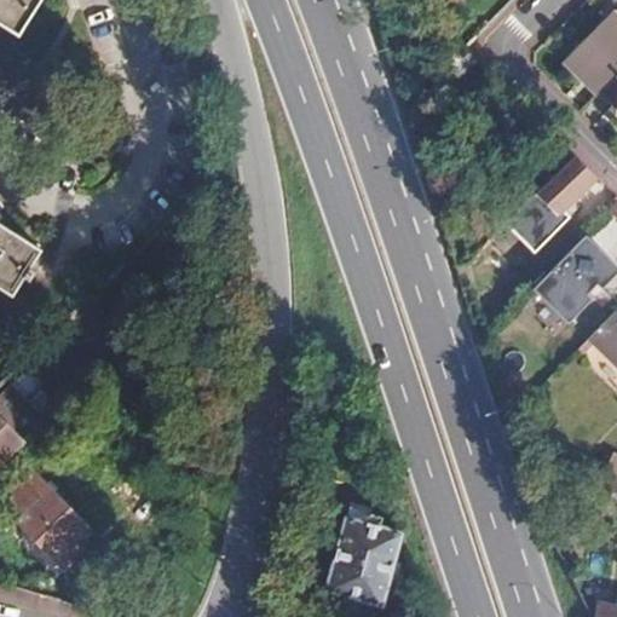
[(0,0),(0,22),(22,35),(44,0),(0,0)]
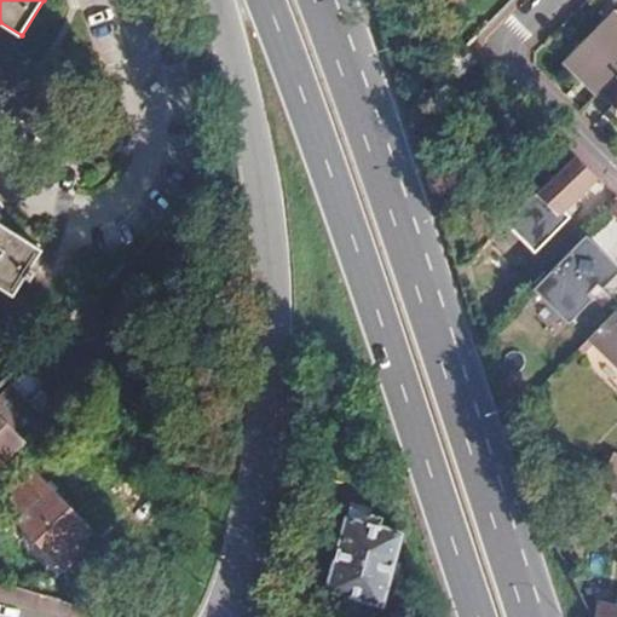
[(616,22),(613,19),(571,59),(603,92),(616,76),(616,22)]
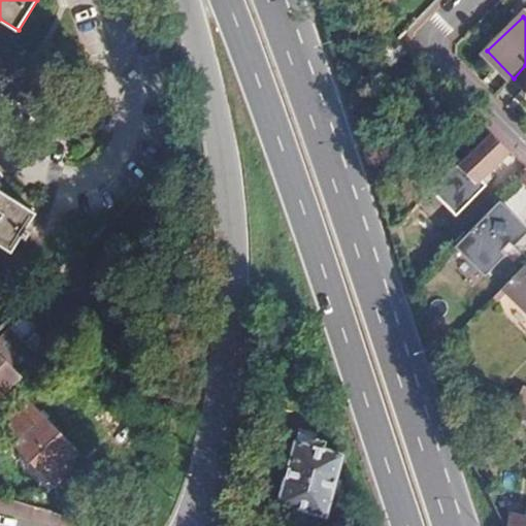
[(525,65),(514,78),(525,91),(525,65)]
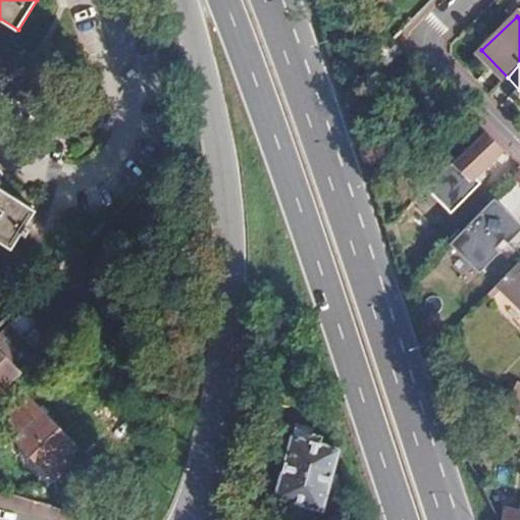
[(503,149),(484,132),(465,150),(481,166),(483,168),(503,149)]
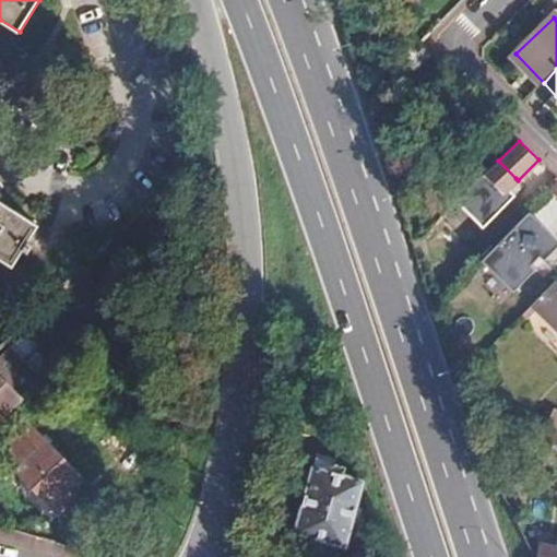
[(498,161),(490,169),(474,185),(490,202),(516,178),(498,161)]
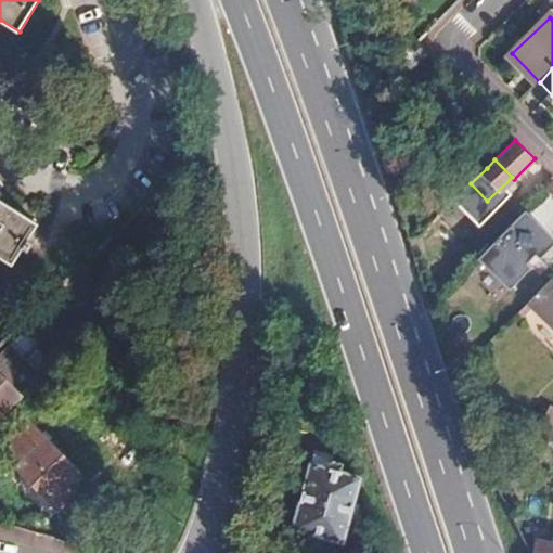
[(487,201),(471,183),(451,203),(470,221),(489,203),(487,201)]
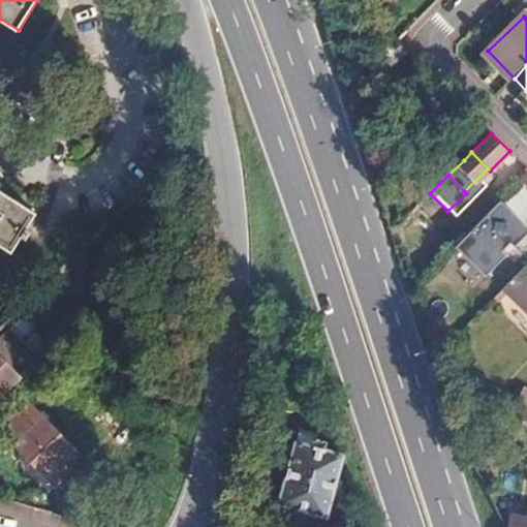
[(0,189),(0,243),(13,251),(23,236),(28,239),(33,231),(28,227),(37,213),(0,189)]
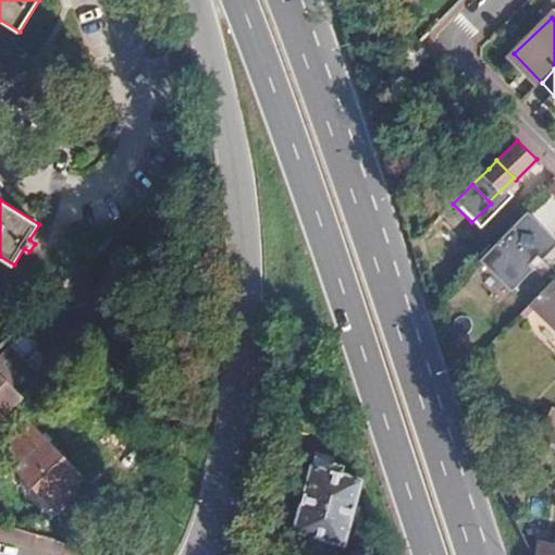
[(522,234),(502,255),(530,283),(549,263),(537,251),(539,249),(522,234)]
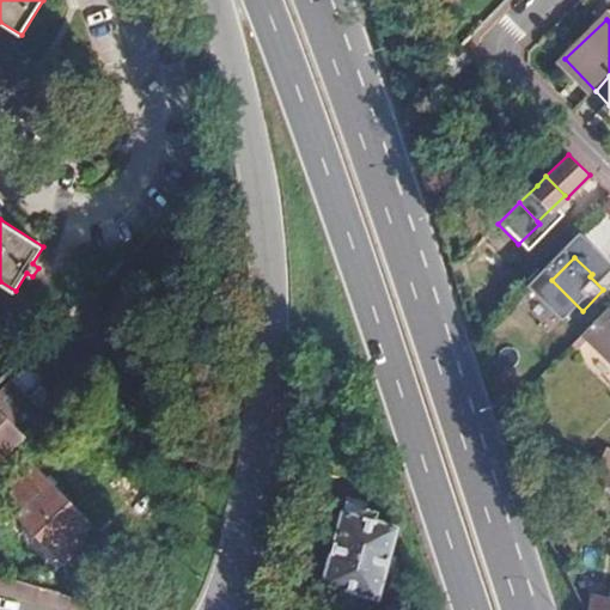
[(542,288),(532,280),(517,294),(526,304),(542,288)]
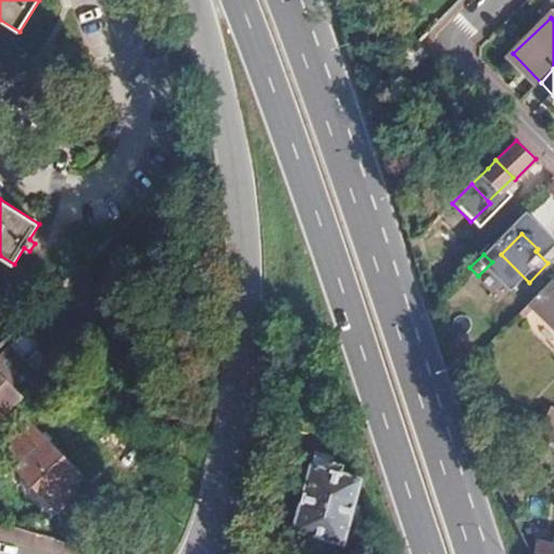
[(534,298),(529,303),(553,327),(553,279),(534,298)]
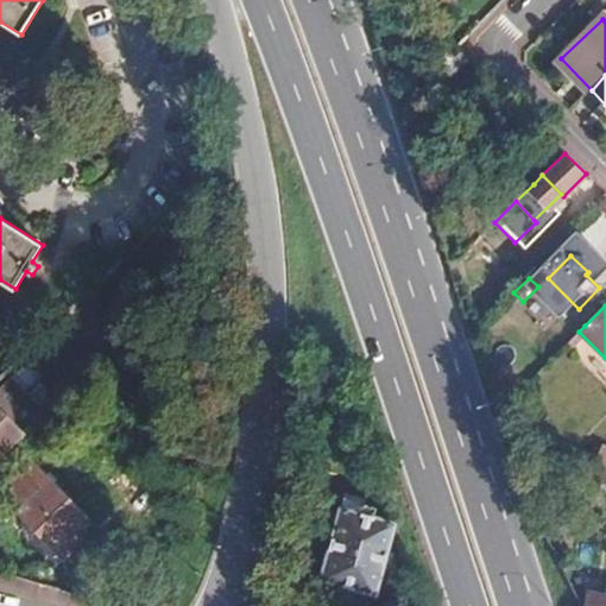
[(0,409),(0,458),(24,435),(0,409)]
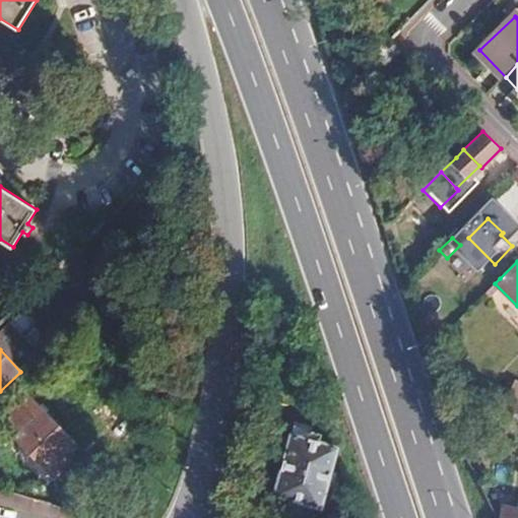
[(23,398),(0,422),(0,429),(45,472),(61,456),(70,446),(23,398)]
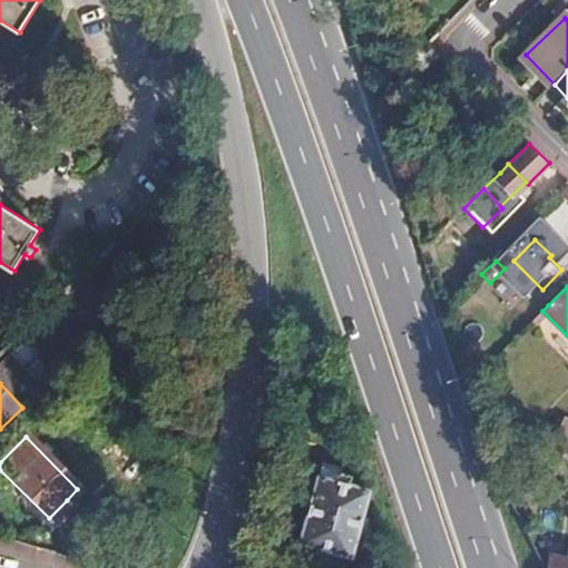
[(335,483),(316,479),(296,547),(348,561),(364,492),(349,487),(350,479),(338,477),(335,483)]
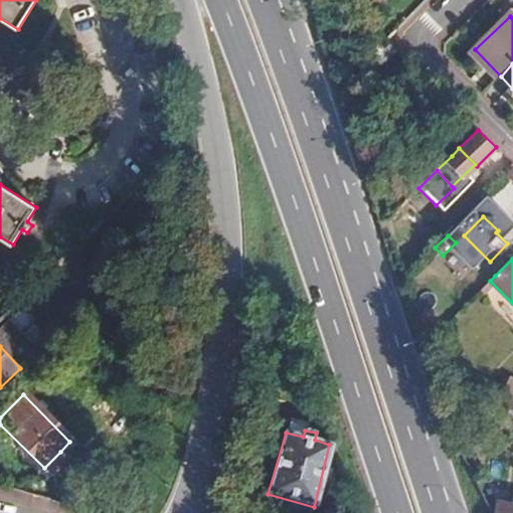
[(68,460),(60,452),(44,468),(51,476),(68,460)]
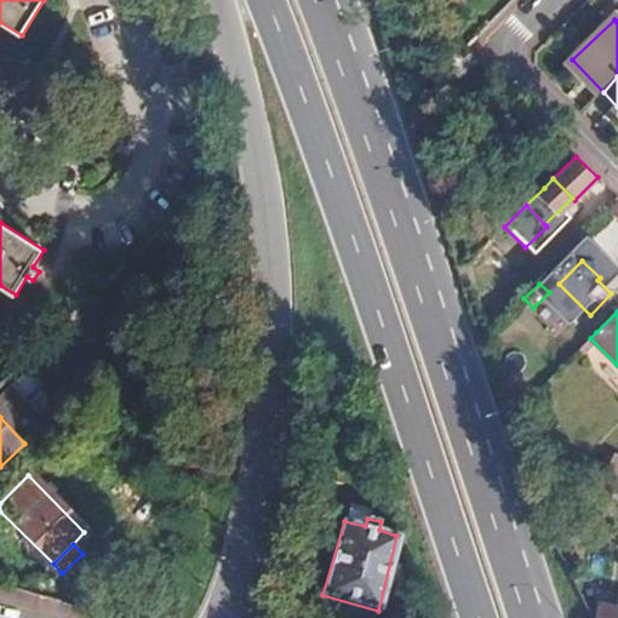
[(617,606),(607,604),(604,617),(617,617),(617,606)]
